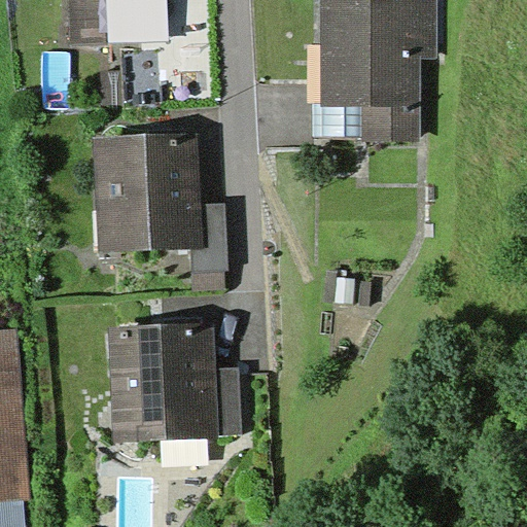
[(69,0),(71,45),(108,43),(108,42),(106,0),(69,0)]
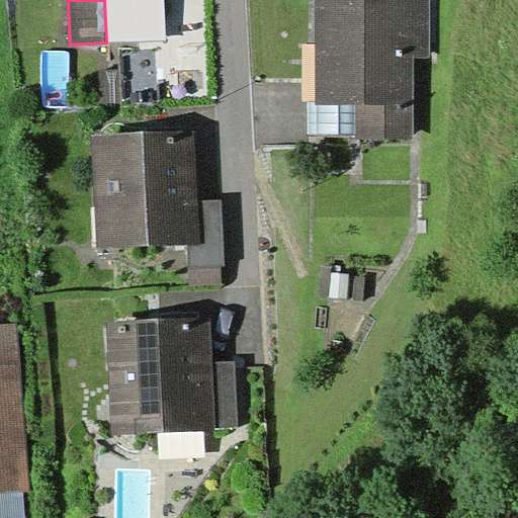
[(167,39),(164,0),(104,0),(106,41),(167,39)]
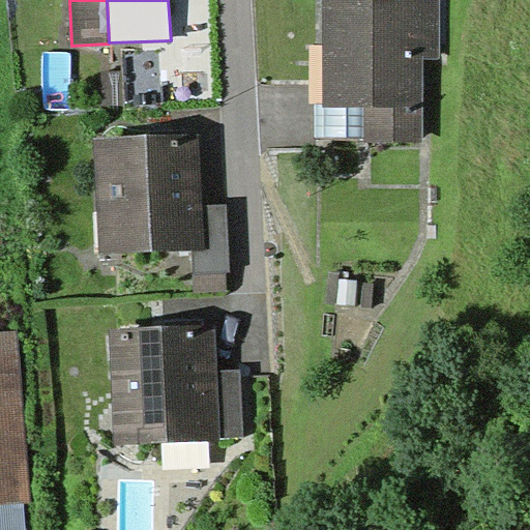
[(322,0),(323,105),(323,107),(365,107),(364,138),(364,143),(423,143),(423,59),(440,59),(440,0),(322,0)]
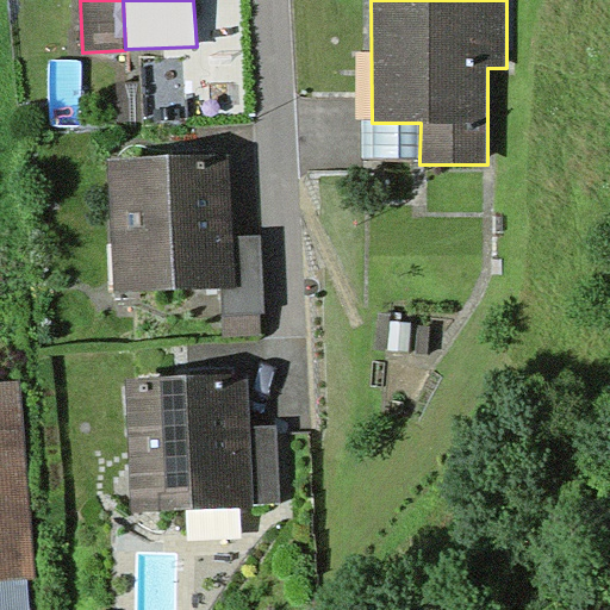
[(372,123),(372,120),(361,120),(361,157),(419,159),(421,123),(372,123)]
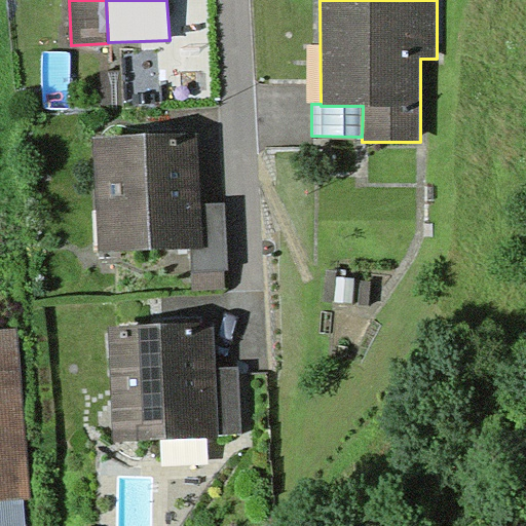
[(198,133),(94,137),(99,252),(190,248),(203,248),(201,202),(198,133)]
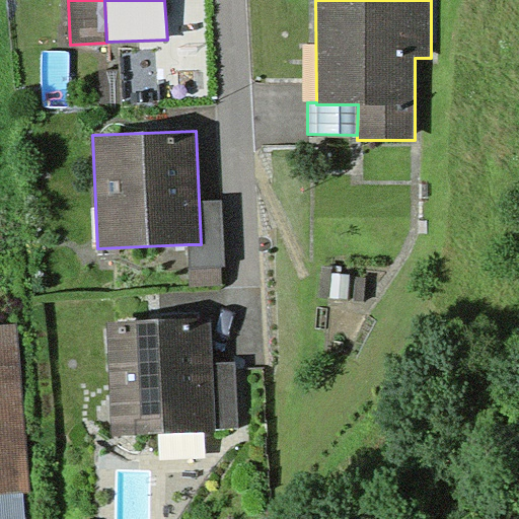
[(222,199),(199,200),(201,244),(188,244),(189,268),(221,267),(225,266),(222,199)]
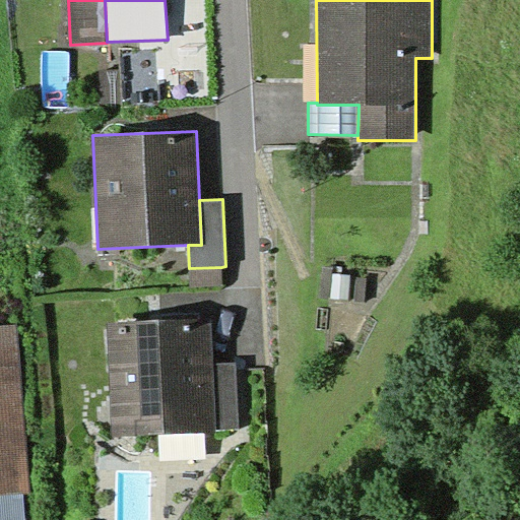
[(222,286),(221,267),(189,268),(190,287),(222,286)]
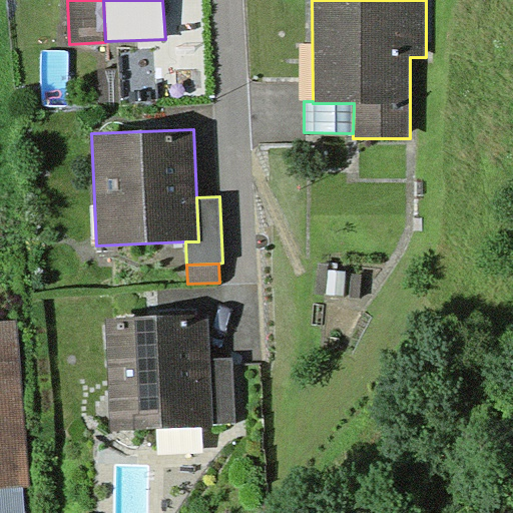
[(105,319),(110,431),(213,427),(213,423),(235,422),(232,357),(209,358),(207,315),(105,319)]
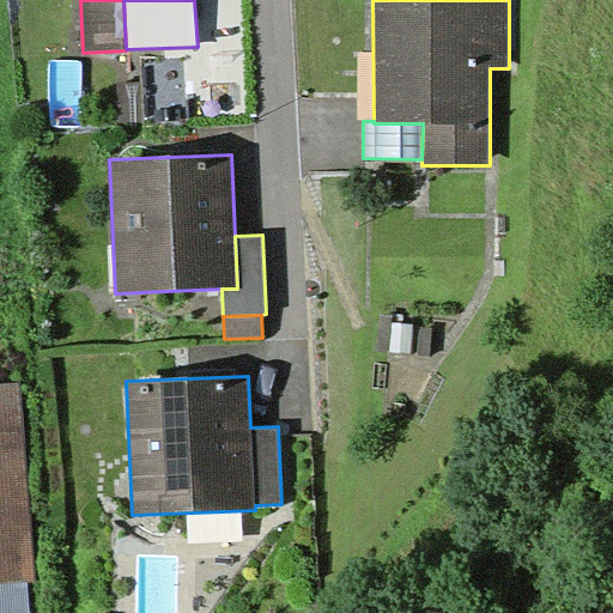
[(0,584),(28,582),(35,582),(20,381),(0,382),(0,584)]
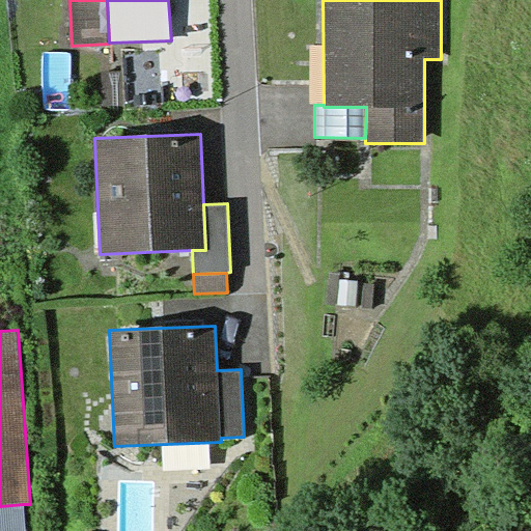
[(0,530),(25,530),(24,504),(0,506),(0,530)]
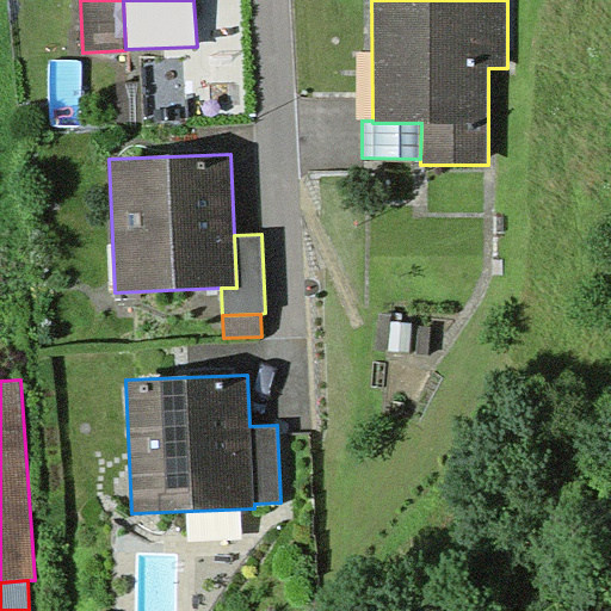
All buildings are outlined.
